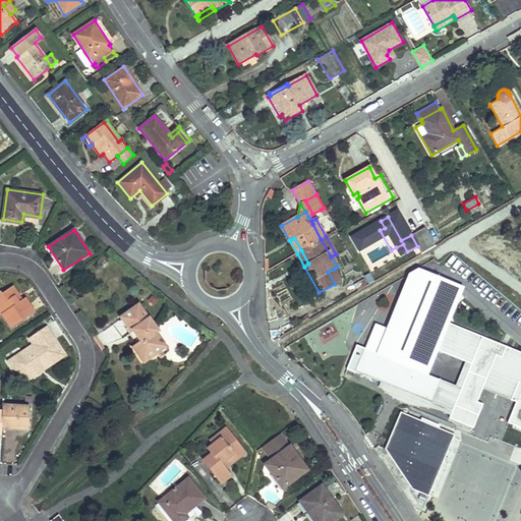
[(372,264),(390,254),(384,244),(366,253),(372,264)]
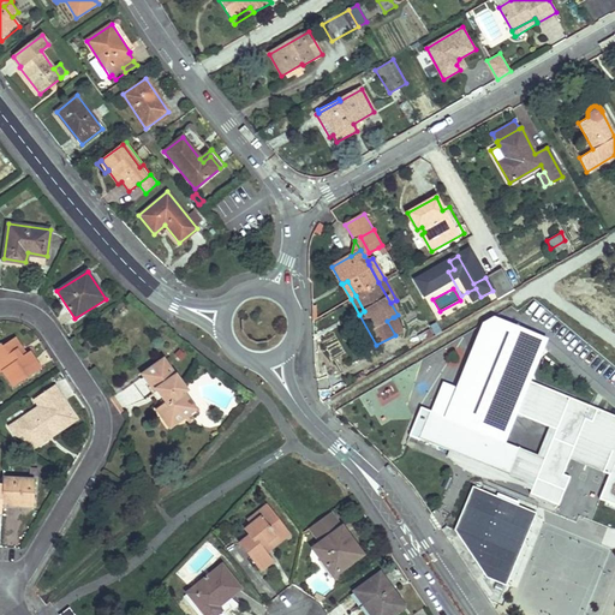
[(481,297),(476,288),(467,292),(472,302),(473,302),(481,297)]
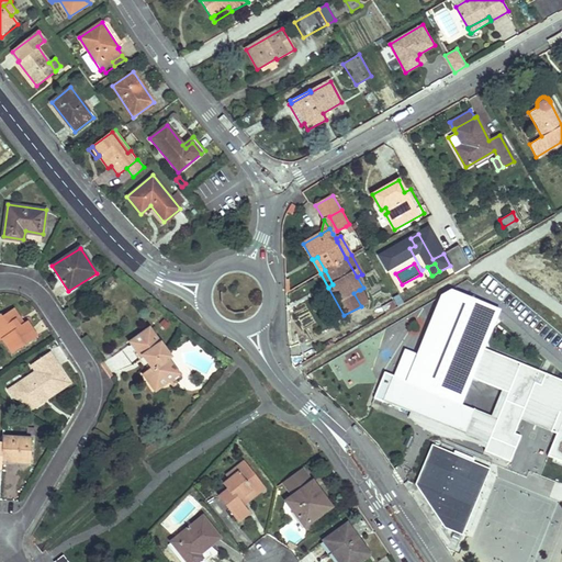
[(367,303),(360,290),(359,290),(353,293),(361,306),(367,303)]
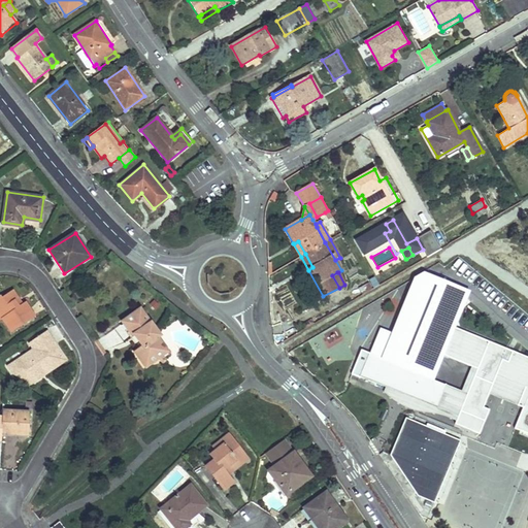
[(369,353),(361,350),(352,374),(360,377),(360,376),(436,407),(446,385),(429,378),(439,353),(471,367),(461,392),(467,394),(459,417),(456,423),(455,426),(480,435),(490,410),(484,407),(489,394),(523,408),(515,428),(527,433),(527,358),(451,325),(463,297),(444,290),(432,277),(416,286),(396,336),(378,329),(369,353)]
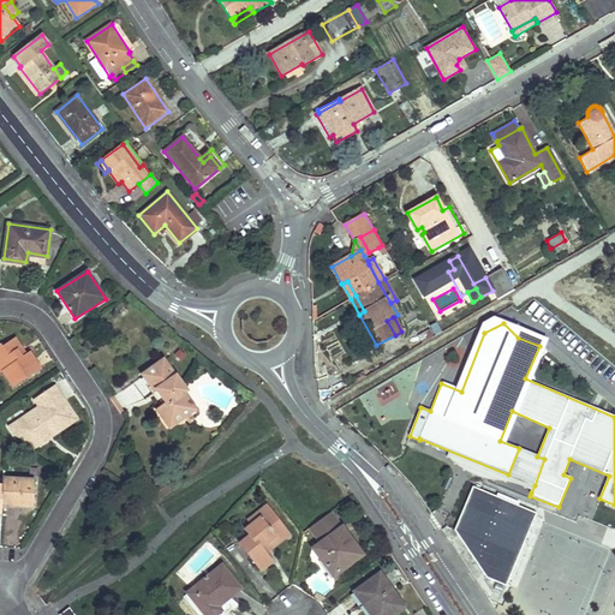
[(422,342),(433,336),(431,335),(428,330),(417,336),(422,342)]
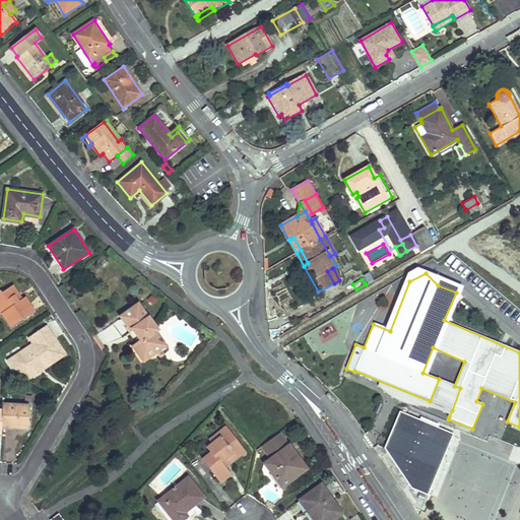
[(35,311),(25,297),(22,299),(17,303),(16,303),(13,298),(18,294),(13,285),(2,294),(0,290),(0,309),(3,314),(3,315),(11,326),(35,311)]
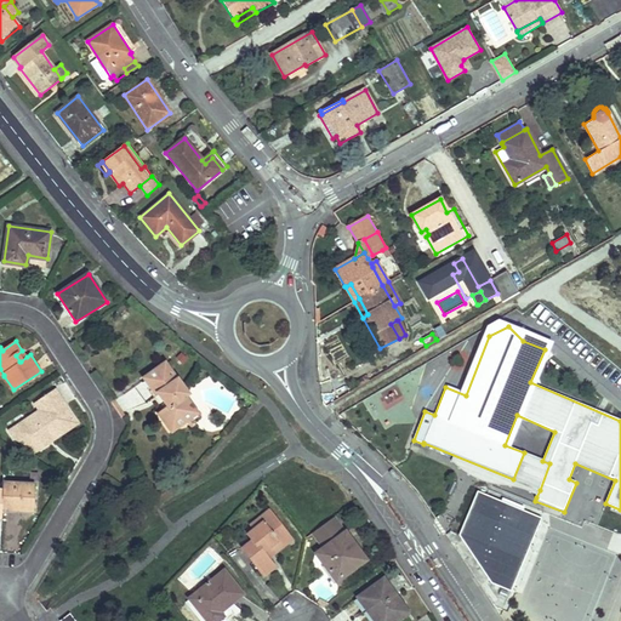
[(21,362),(27,357),(22,351),(16,355),(20,362),(21,362)]
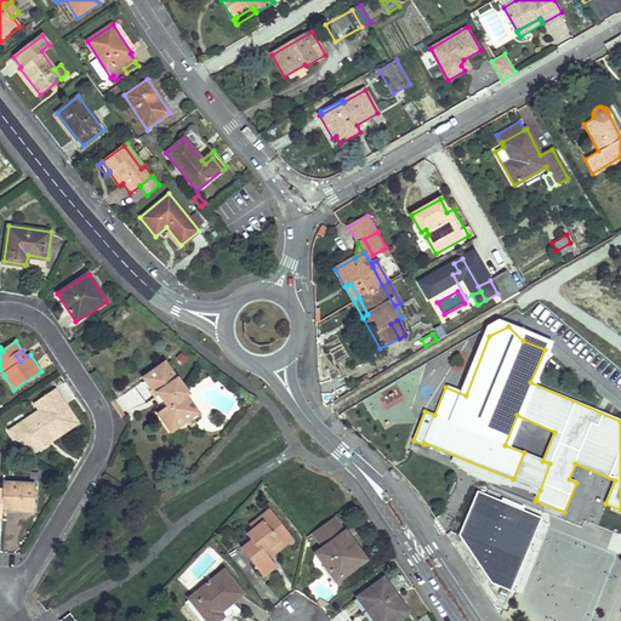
[(186,396),(188,394),(177,379),(176,380),(165,364),(144,379),(151,388),(153,386),(164,402),(167,406),(167,408),(159,414),(166,425),(171,431),(181,425),(188,420),(191,417),(188,412),(194,409),(186,396)]
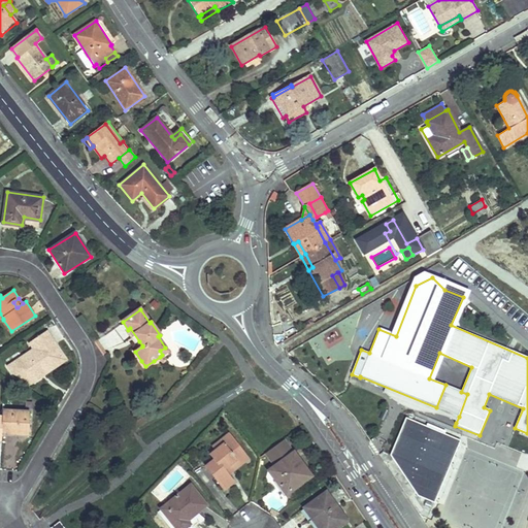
[(47,330),(30,342),(34,349),(9,366),(13,372),(32,384),(41,377),(38,373),(41,370),(64,355),(47,330)]
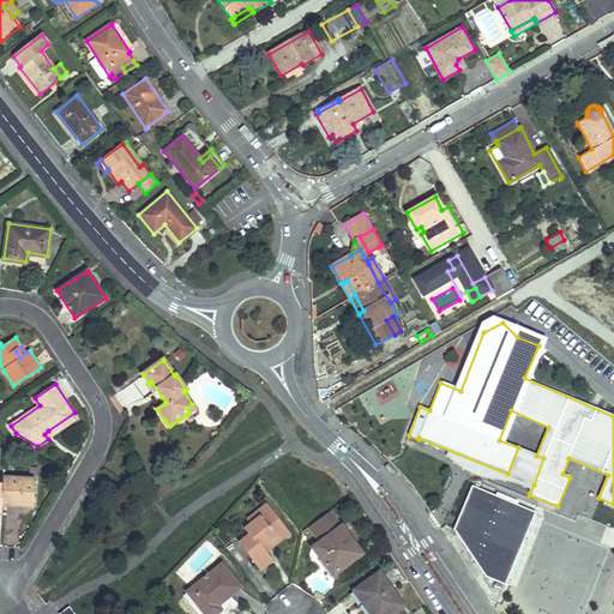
[(44,434),(48,439),(78,419),(74,413),(48,431),(44,434)]
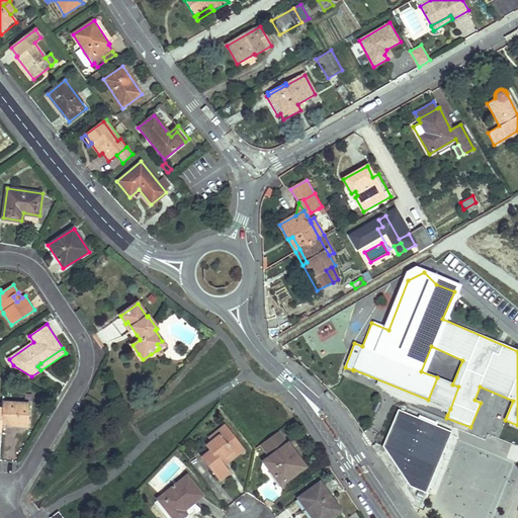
[(458,386),(437,377),(428,400),(450,409),(458,386)]
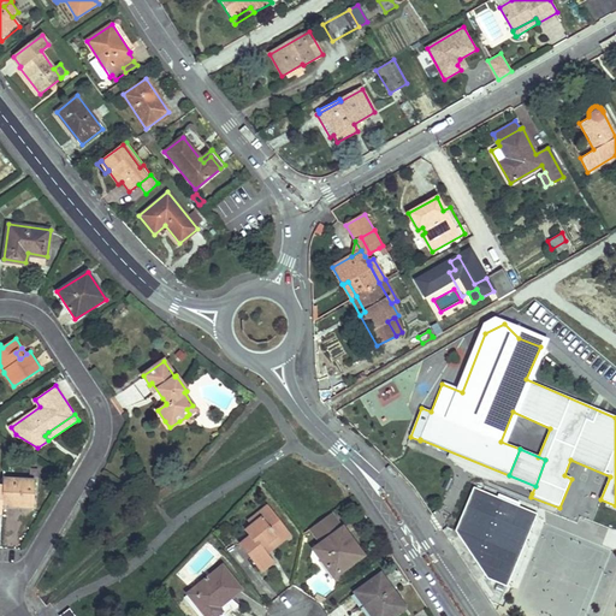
[(535,486),(449,451),(445,458),(451,463),(463,473),(478,479),(491,483),(509,484),(520,487),(532,493),(535,486)]
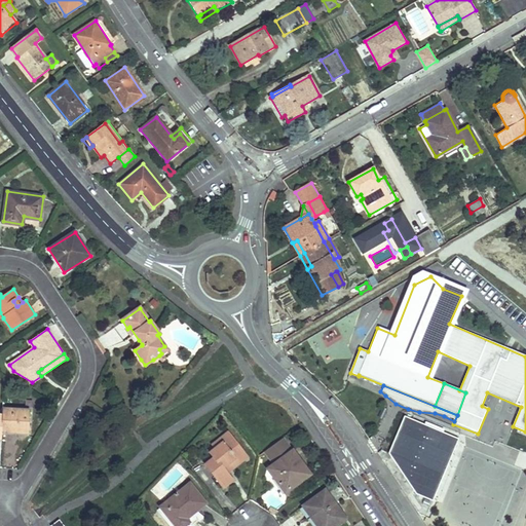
[(340,405),(333,398),(332,398),(330,401),(337,408),(340,405)]
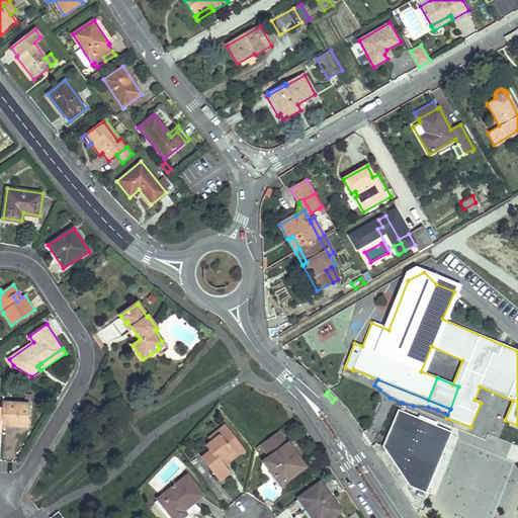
[(27,426),(29,403),(2,402),(2,408),(1,424),(27,426)]
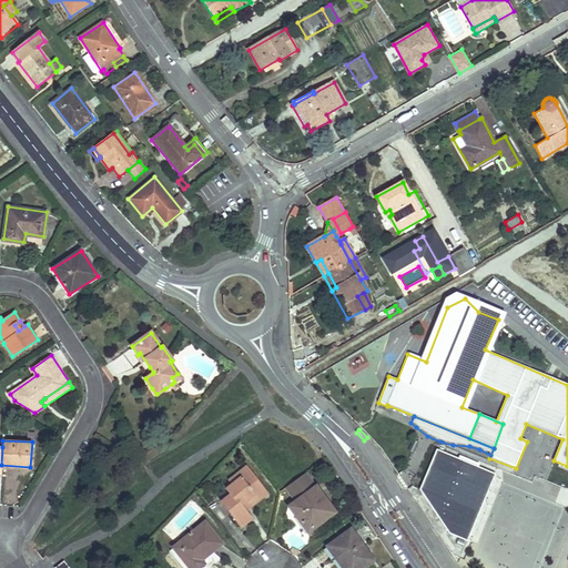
[(437,450),(419,493),(459,553),(467,556),(473,541),(468,540),(496,475),(437,450)]
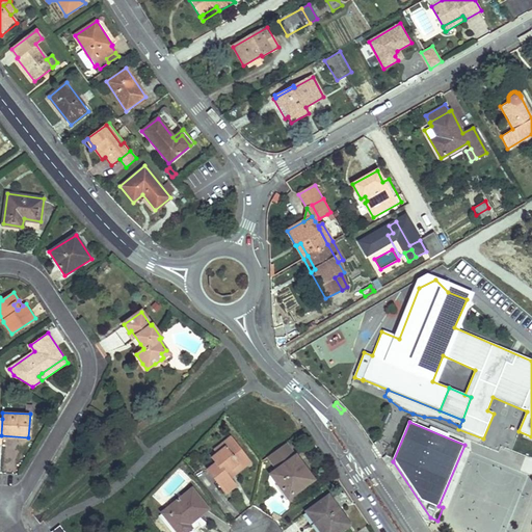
[(235,444),(231,437),(215,450),(217,454),(225,448),(228,450),(235,444)]
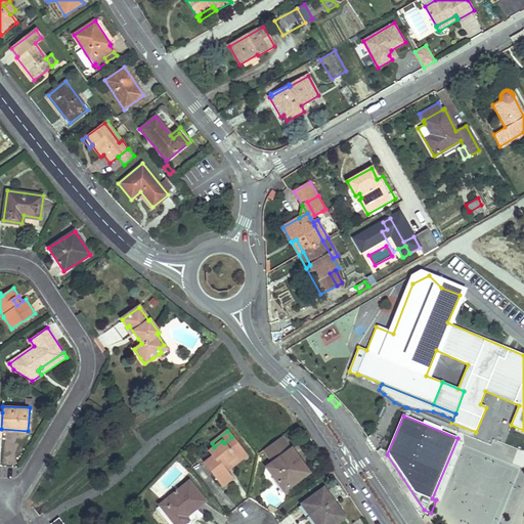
[(228,465),(245,452),(231,437),(224,443),(222,441),(214,447),(210,451),(214,456),(205,464),(223,486),(232,479),(226,472),(226,471),(222,467),(227,463),(228,465)]
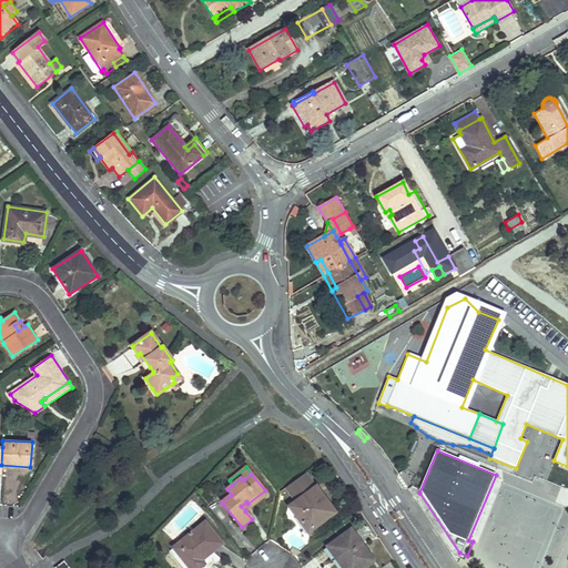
[(336,513),(317,486),(288,507),(307,534),(336,513)]
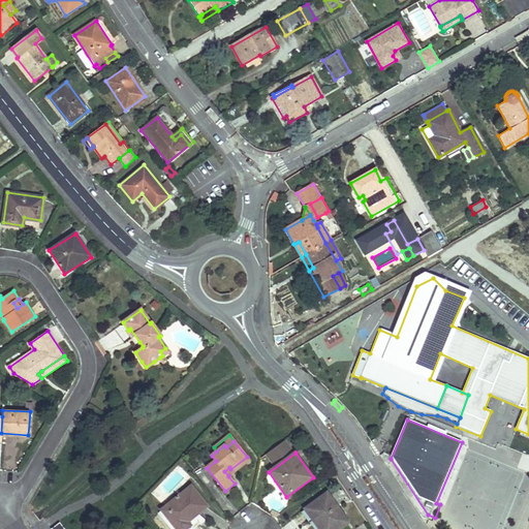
[(228,476),(249,460),(247,457),(230,469),(229,467),(224,471),(228,475),(228,476)]
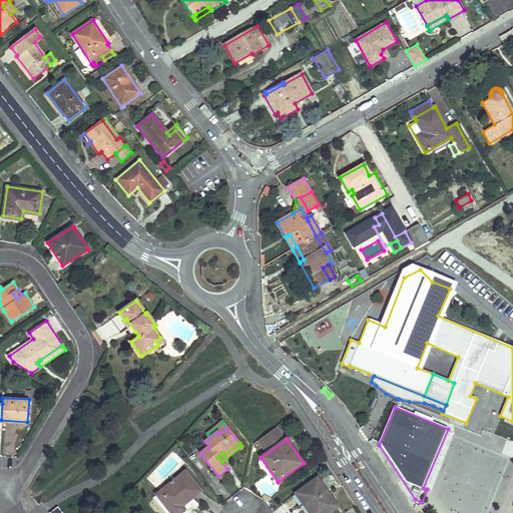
[(192,497),(200,491),(185,472),(164,488),(167,492),(160,499),(170,512),(180,512),(184,510),(181,506),(192,497)]
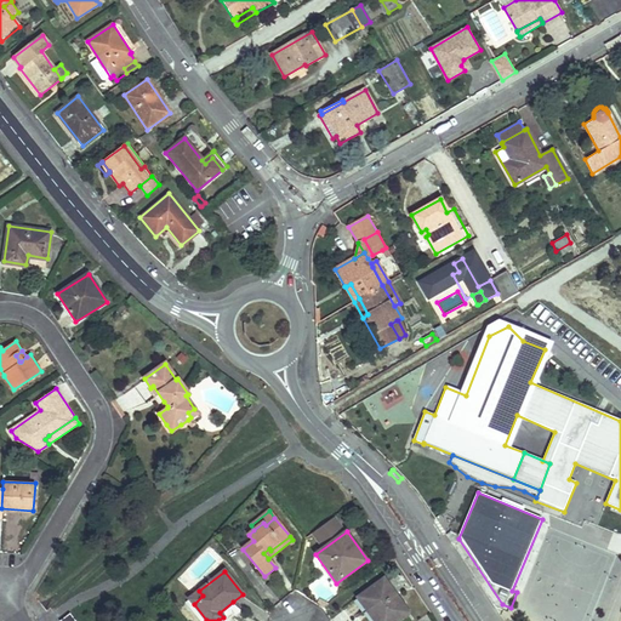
[(397,620),(409,613),(385,579),(357,598),(366,611),(370,608),(379,620),(397,620)]
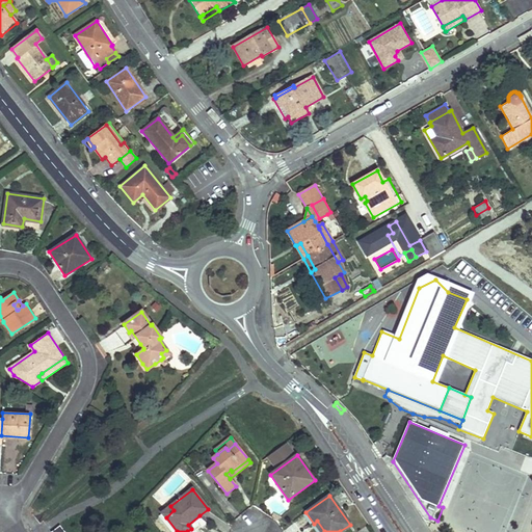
[(166,517),(174,510),(170,506),(162,512),(166,517)]
